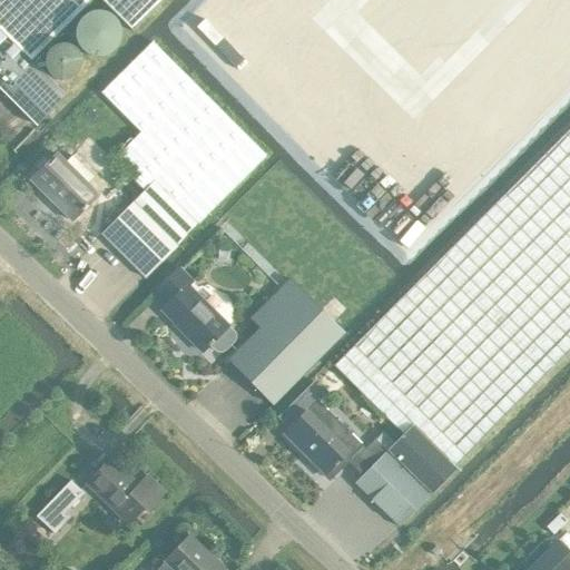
[(0,0),(0,30),(31,61),(92,0),(99,0),(131,32),(164,0),(0,0)]
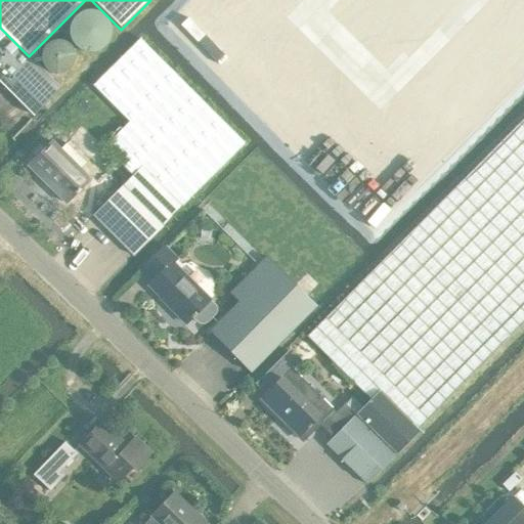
[(0,28),(0,82),(34,116),(61,88),(36,63),(29,56),(0,28)]
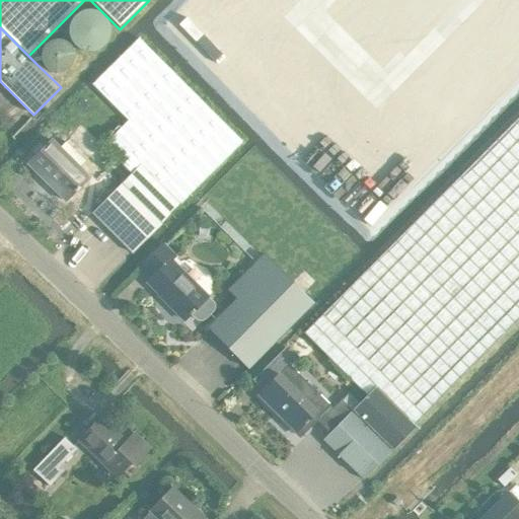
[(138,38),(92,83),(127,116),(99,142),(133,173),(121,184),(161,225),(162,223),(169,214),(178,205),(183,199),(202,181),(242,141),(138,38)]
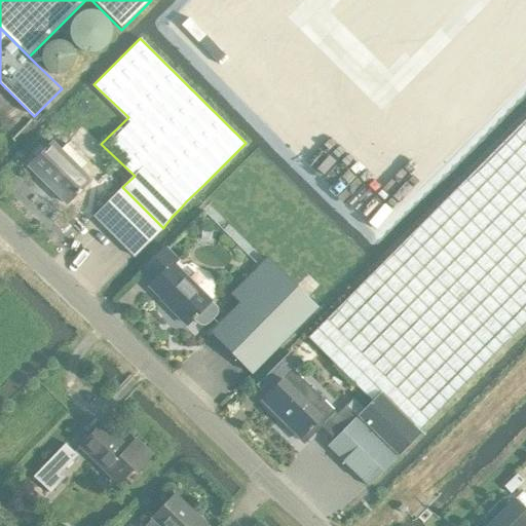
[(371,401),(380,392),(420,431),(525,324),(525,118),(322,324),(312,333),(308,337),(371,401)]
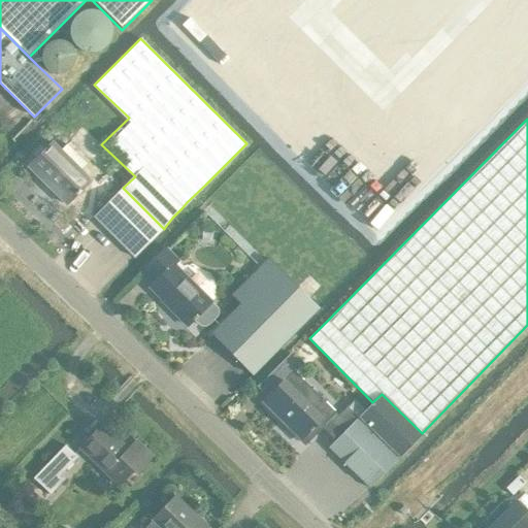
[(52,142),(28,166),(67,205),(91,182),(79,170),(86,164),(67,144),(61,151),(52,142)]
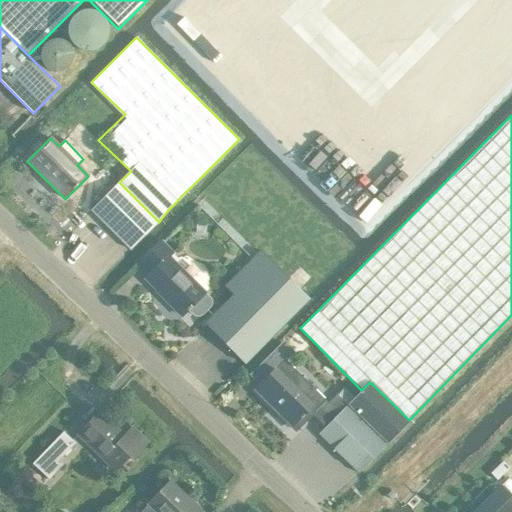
[(119,182),(91,210),(131,250),(159,222),(119,182)]
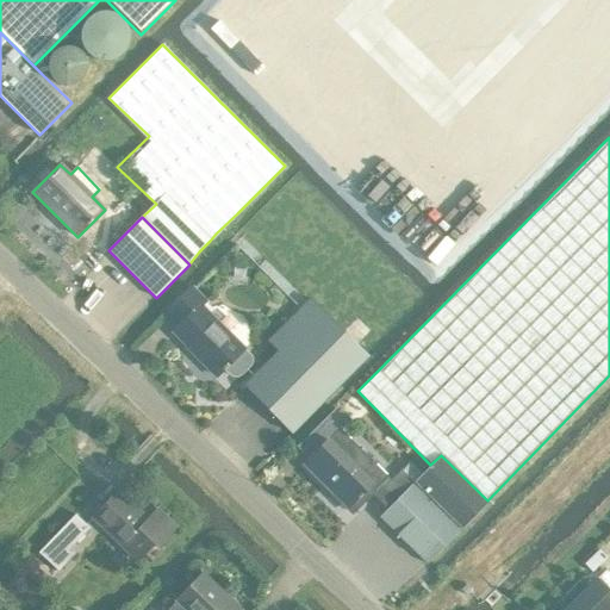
[(184,323),(174,332),(217,375),(224,369),(229,374),(234,377),(237,377),(241,375),(251,365),(253,361),(251,356),(244,349),(201,306),(206,302),(193,288),(172,311),(184,323)]
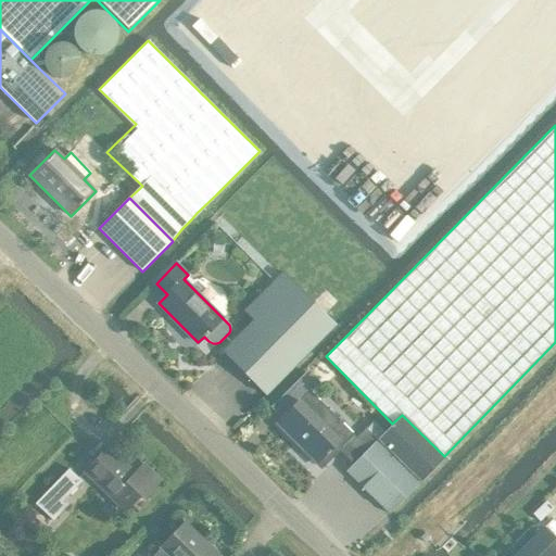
[(336,325),(333,323),(282,274),(274,282),(244,312),(254,320),(223,352),(266,394),(336,325)]
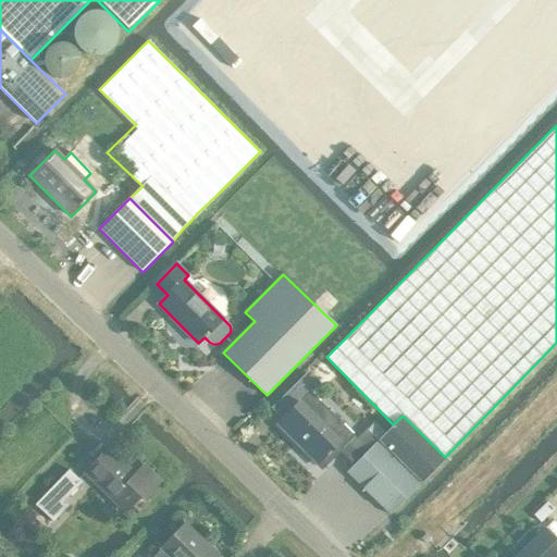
[(341,450),(355,465),(378,442),(367,430),(357,440),(354,436),(355,436),(309,392),(276,424),(322,469),(341,450)]
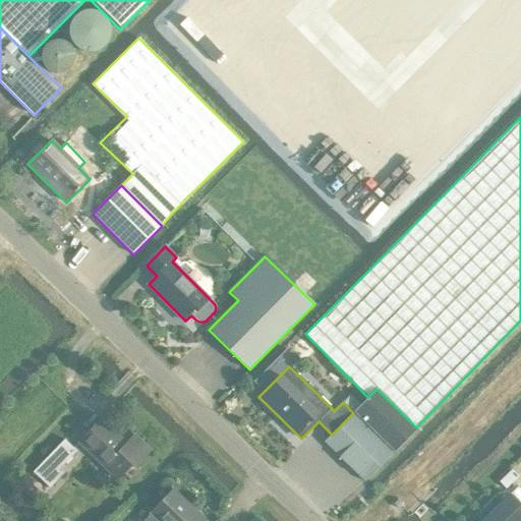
[(368,399),(353,413),(332,435),(325,442),(365,481),(417,428),(416,427),(377,389),(367,397),(368,399)]
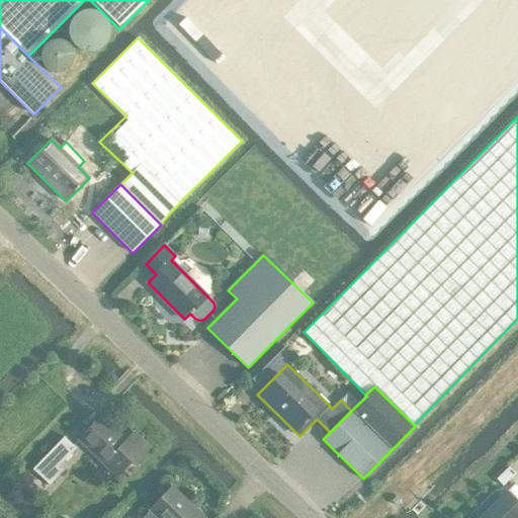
[(142,456),(150,448),(134,432),(125,441),(100,417),(79,440),(117,476),(139,453),(142,456)]
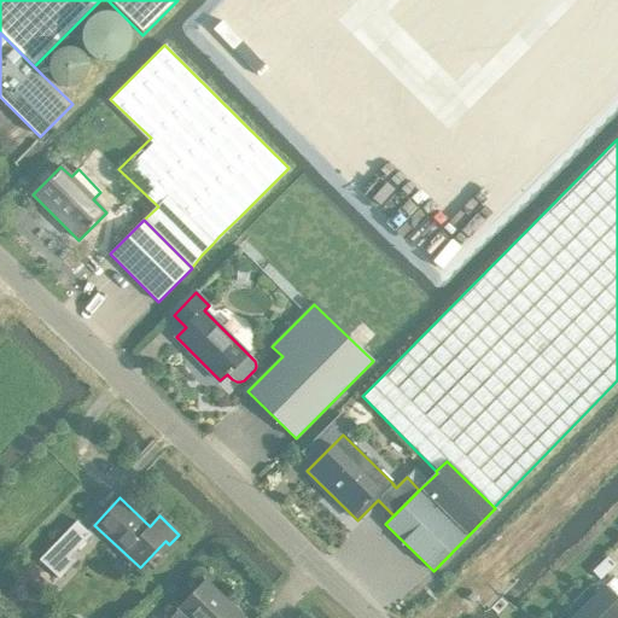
[(77,560),(73,555),(92,535),(76,520),(39,560),(59,579),(77,560)]
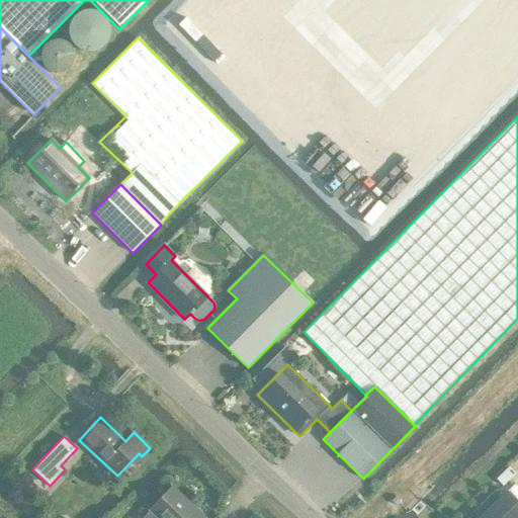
[(143,517),(204,517),(172,486),(150,510),(150,511),(143,517)]
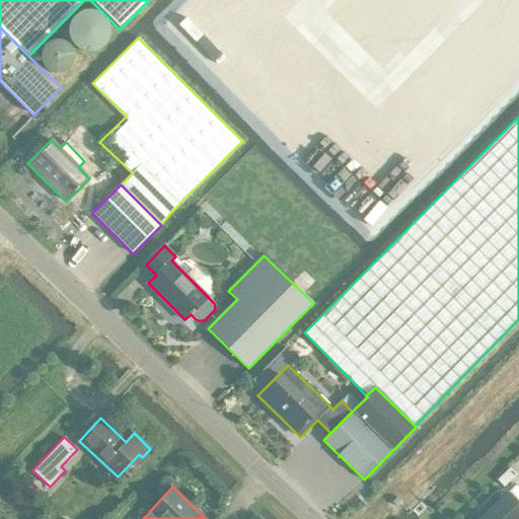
[(518,518),(518,505),(507,493),(480,518),(518,518)]
